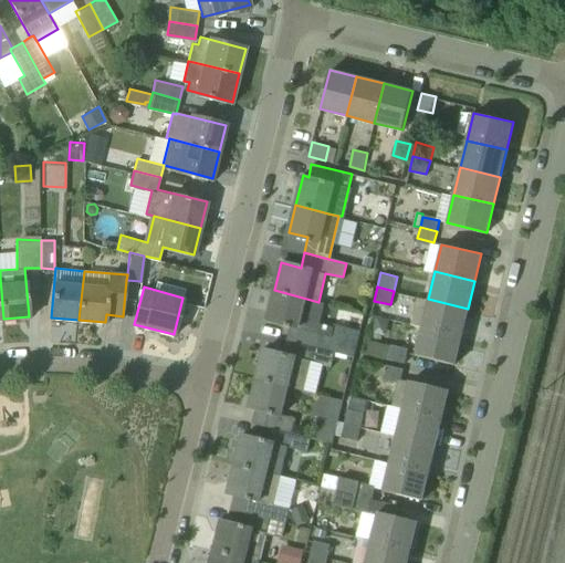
[(318,302),(274,290),(267,320),(290,325),(286,339),(335,351),(354,355),(361,330),(333,323),(333,325),(320,322),(325,303),(318,302)]
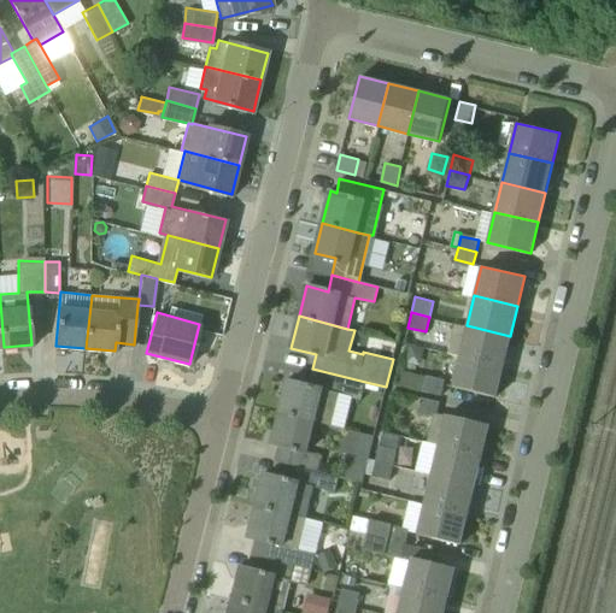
[(467,325),(459,355),(503,366),(510,336),(467,325)]
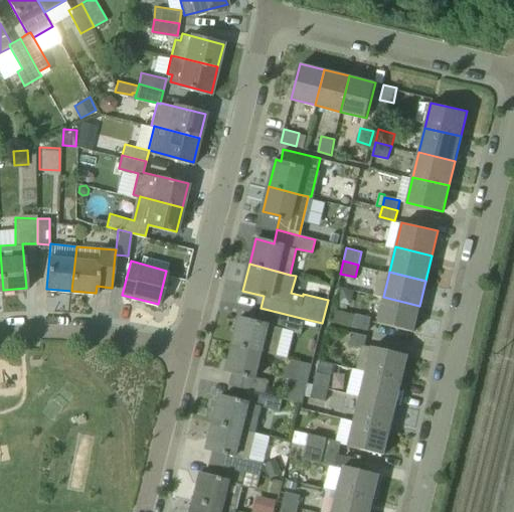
[(413,331),(419,306),(383,297),(377,322),(413,331)]
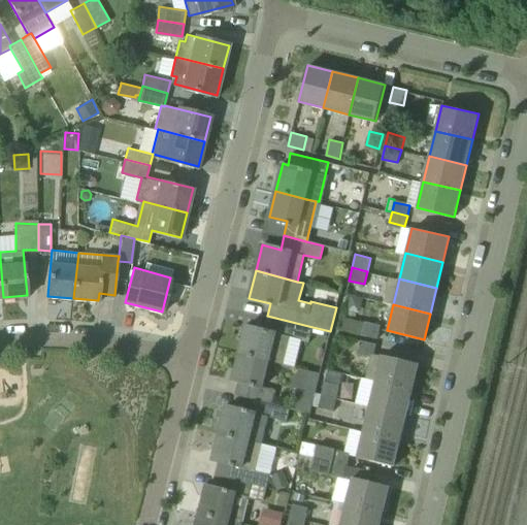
[(264,329),(246,325),(240,352),(270,359),(284,362),(290,336),(308,340),(313,327),(267,316),(264,329)]
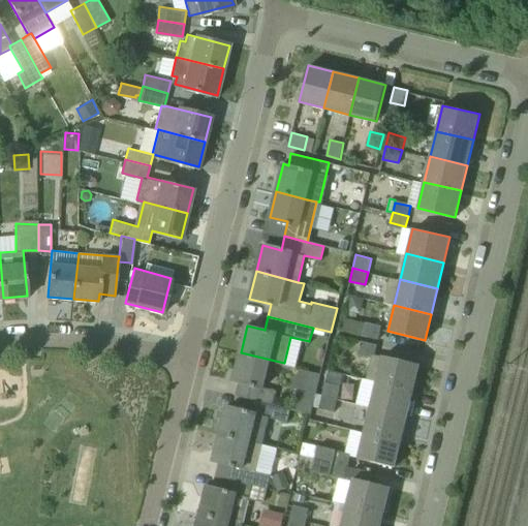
[(378,338),(381,325),(366,321),(363,335),(378,338)]
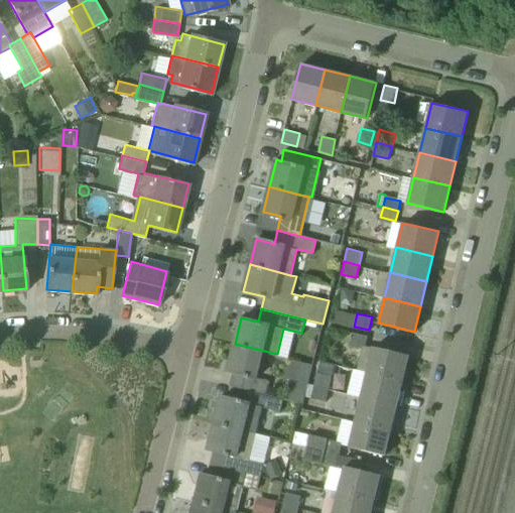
[(364,348),(365,348),(366,344),(368,336),(353,332),(351,345),(364,348)]
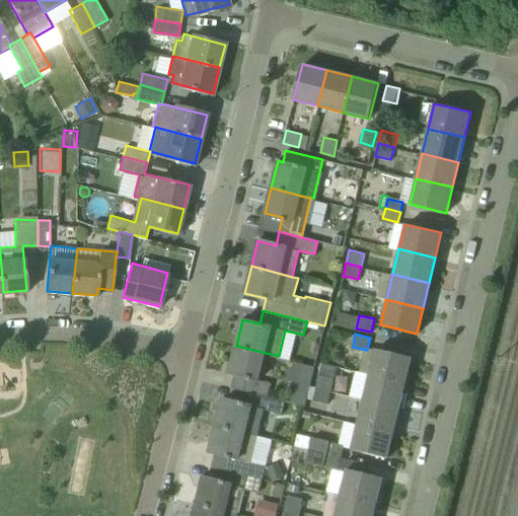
[(266,353),(236,346),(229,372),(234,374),(231,386),(243,389),(267,395),(270,381),(260,379),(266,353)]
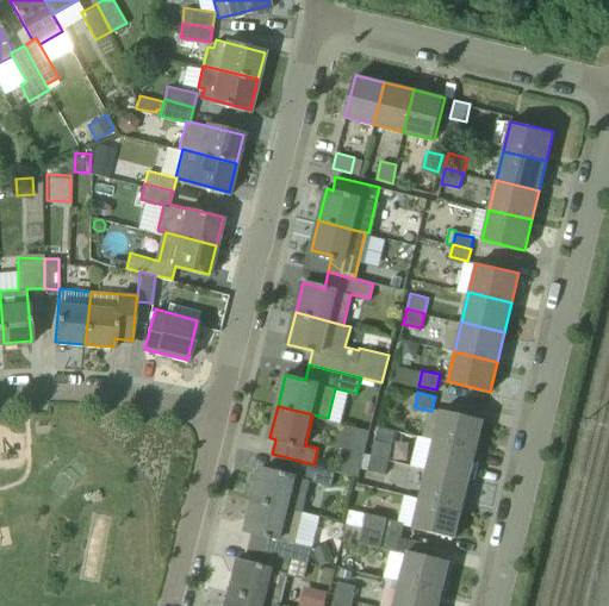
[(434,438),(476,448),(483,419),(433,406),(432,411),(430,411),(424,436),(434,438)]
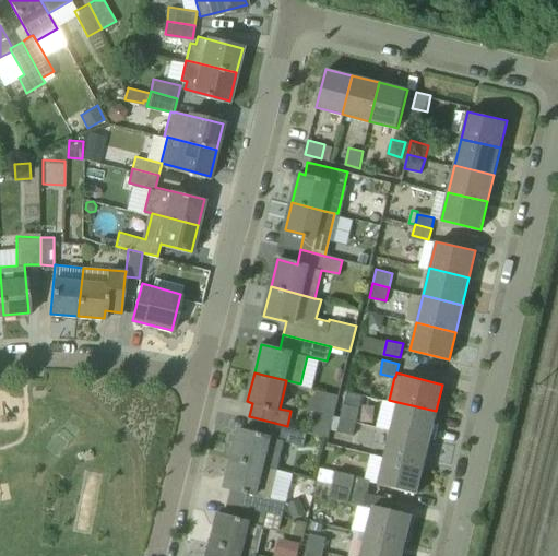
[(329,436),(334,414),(340,394),(339,394),(323,390),(312,432),(320,434),(328,436),(329,436)]
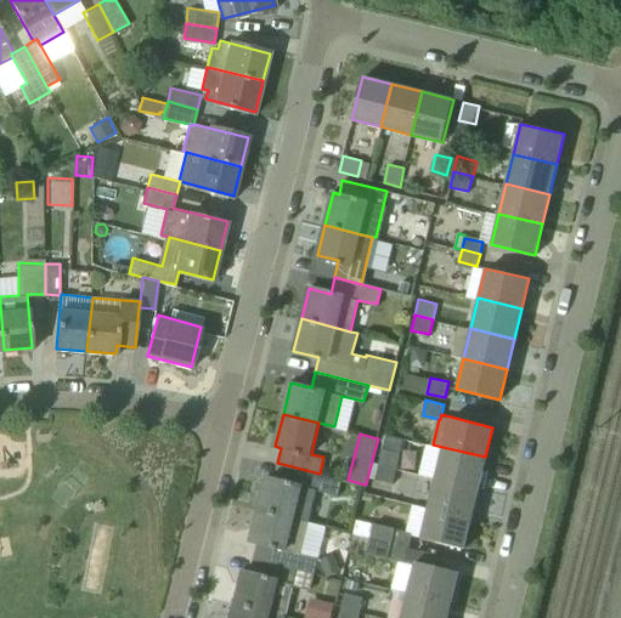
[(442,447),(435,476),(479,487),(485,457),(442,447)]
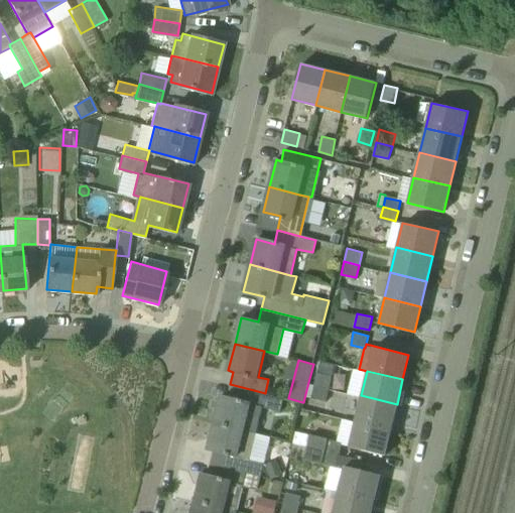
[(332,376),(318,372),(317,372),(314,384),(329,387),(332,376)]
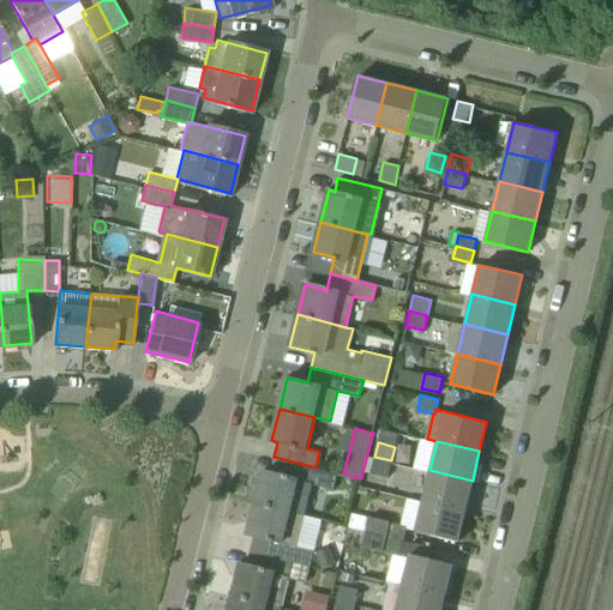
[(370,472),(371,472),(388,477),(391,460),(374,457),(370,472)]
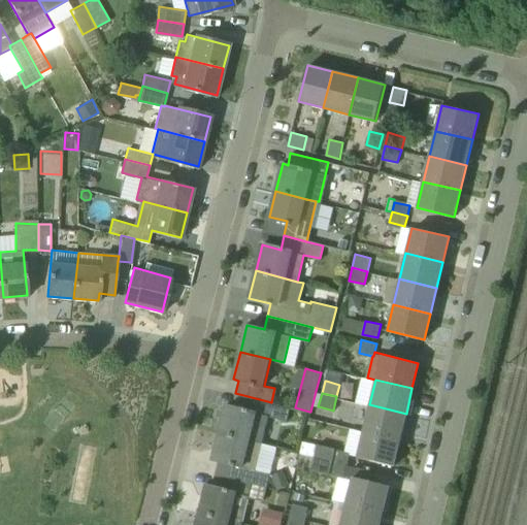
[(227,404),(227,405),(220,431),(262,441),(268,415),(288,420),(291,407),(271,402),(248,396),(244,409),(227,404)]
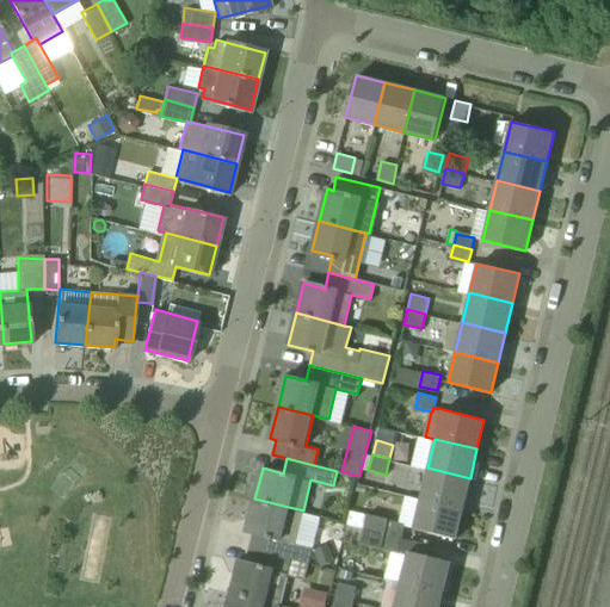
[(420,497),(463,508),(470,478),(427,468),(420,497)]
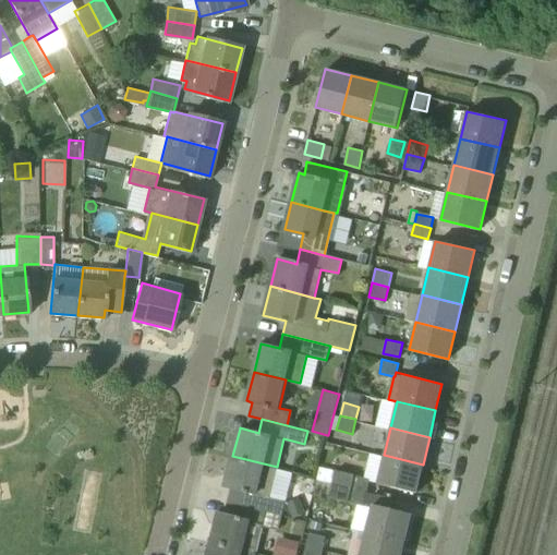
[(416,492),(423,465),(384,455),(377,482),(416,492)]
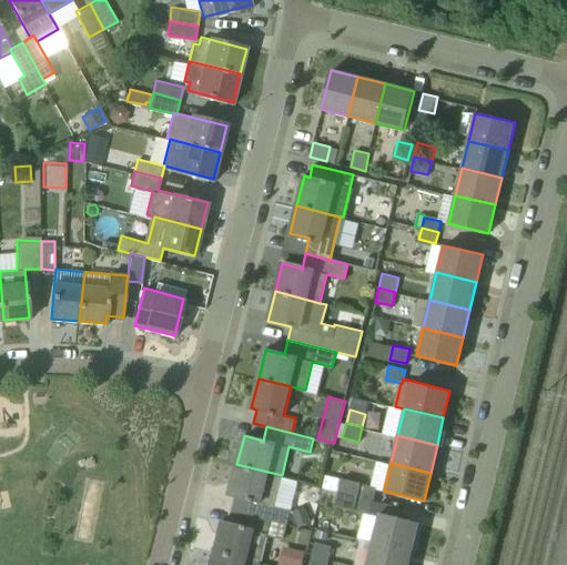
[(236,464),(229,494),(234,495),(231,510),(272,520),(286,523),(291,510),(274,505),(282,475),(236,464)]
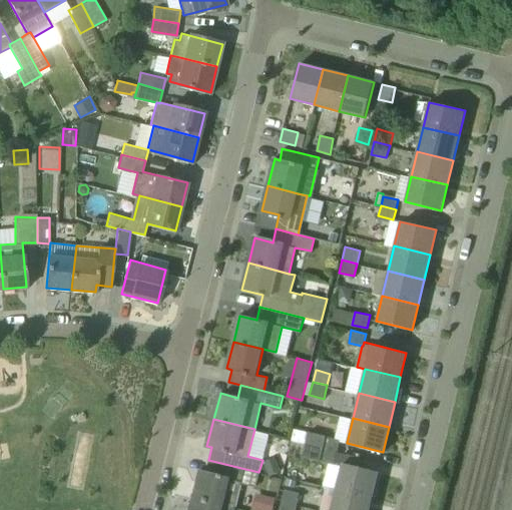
[(305,442),(338,450),(340,439),(309,431),(293,428),(290,439),(305,442)]
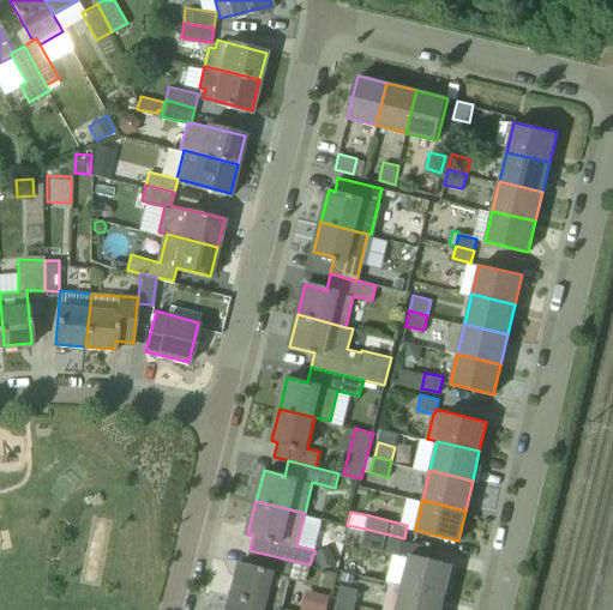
[(359,539),(361,527),(349,525),(347,536),(359,539)]
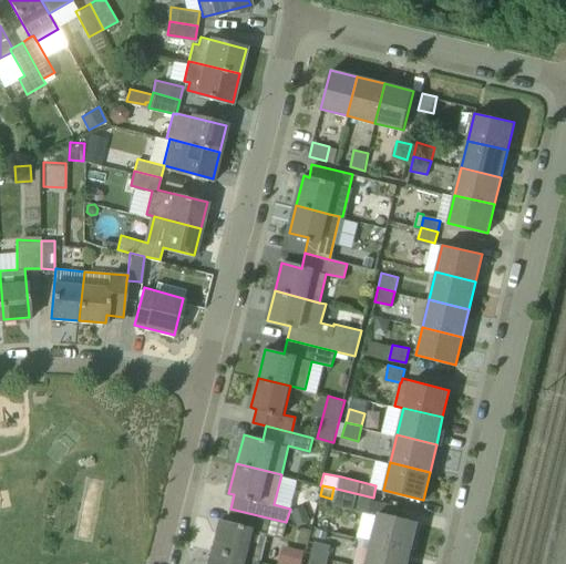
[(373,498),(337,489),(333,504),(369,513),(373,498)]
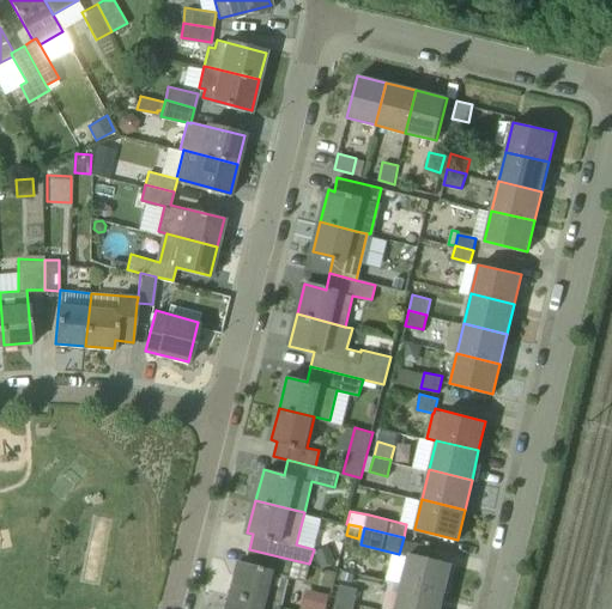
[(322,566),(335,561),(328,546),(316,550),(322,566)]
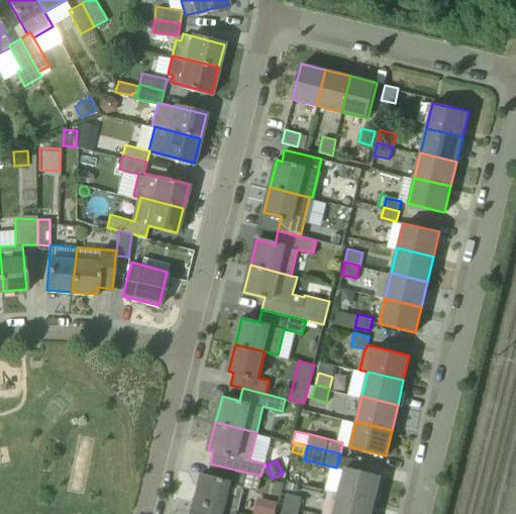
[(202,475),(202,476),(196,500),(237,511),(247,473),(210,464),(207,476),(202,475)]
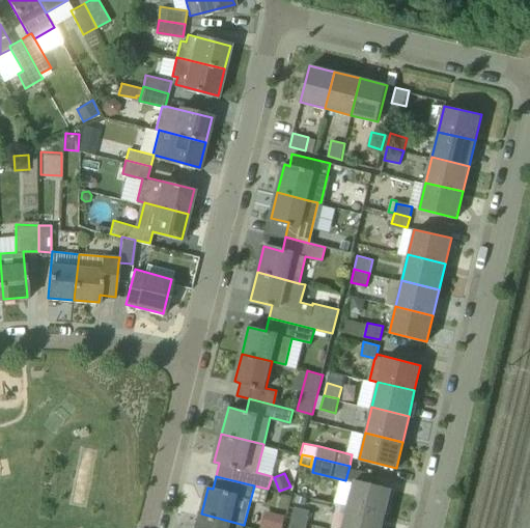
[(354,479),(354,481),(347,505),(385,513),(391,489),(354,479)]
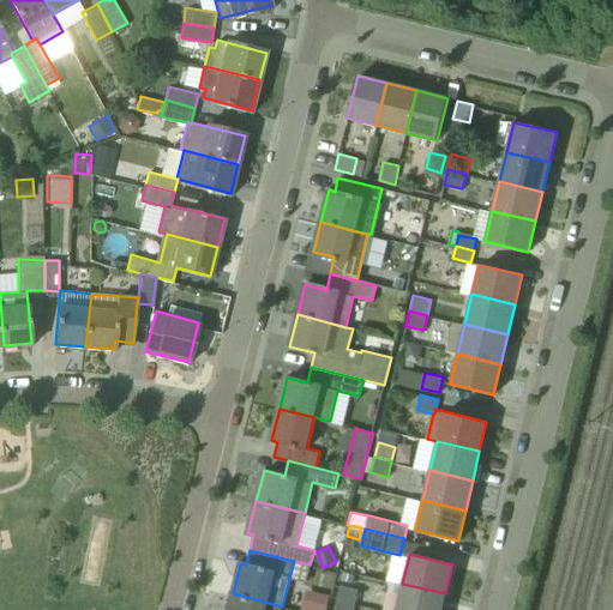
[(337,601),(354,604),(359,589),(341,584),(337,601)]
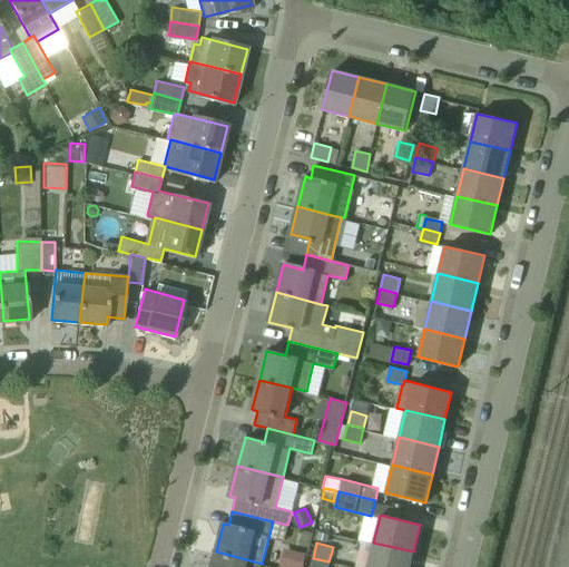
[(366,566),(409,566),(413,551),(373,543),(366,566)]
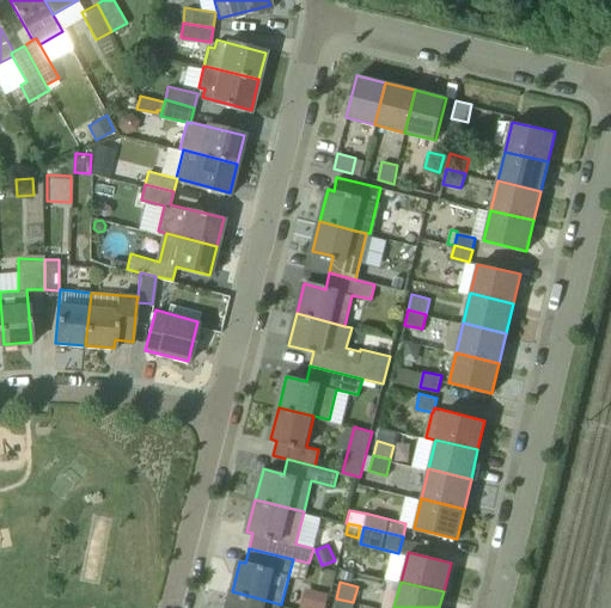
[(325,607),(330,593),(316,590),(311,607),(325,607)]
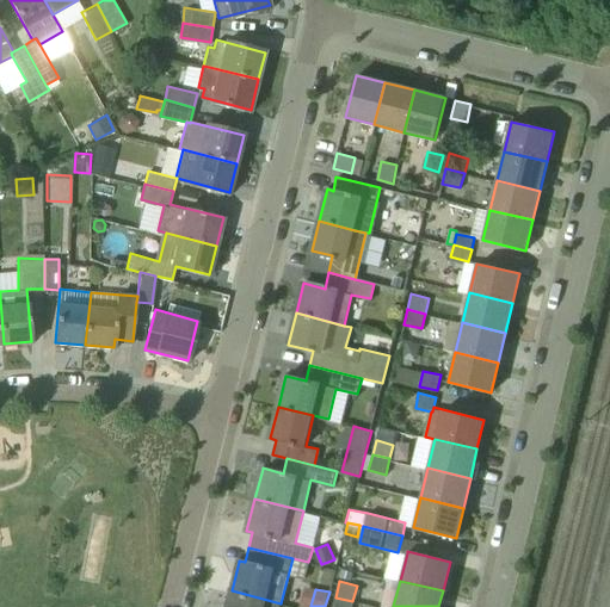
[(279,606),(281,604),(232,590),(227,606),(279,606)]
